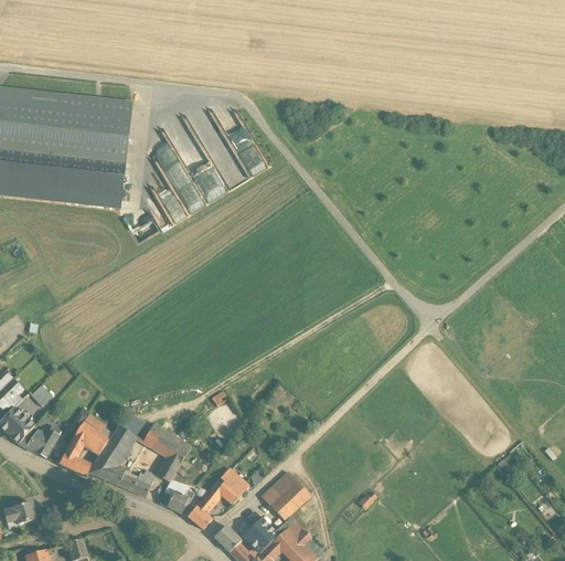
[(131,104),(0,88),(0,148),(125,163),(131,104)]
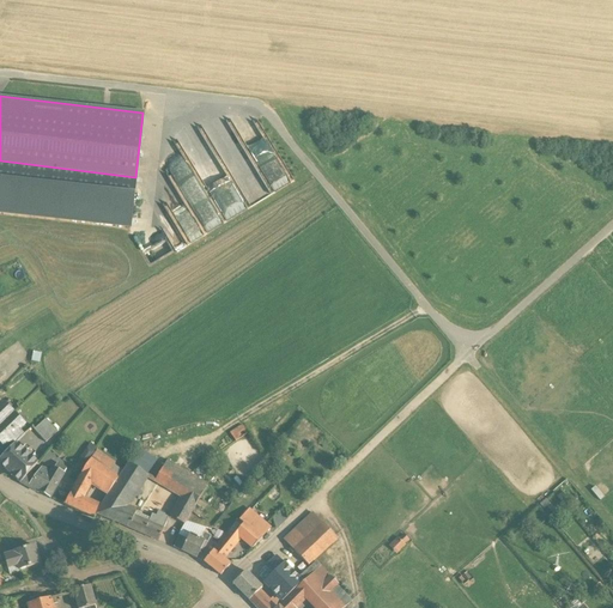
[(0,211),(129,225),(135,177),(0,160),(0,211)]
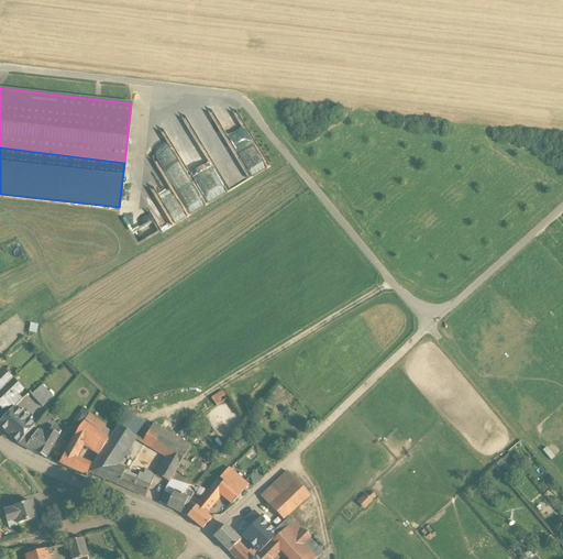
[(148,219),(139,229),(146,237),(156,226),(148,219)]
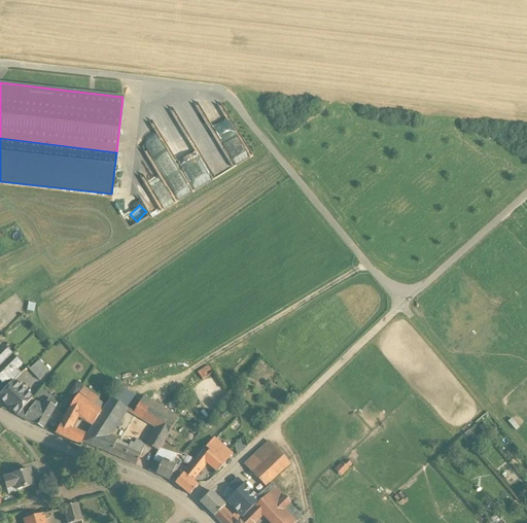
[(0,364),(11,354),(3,346),(0,346),(0,364)]
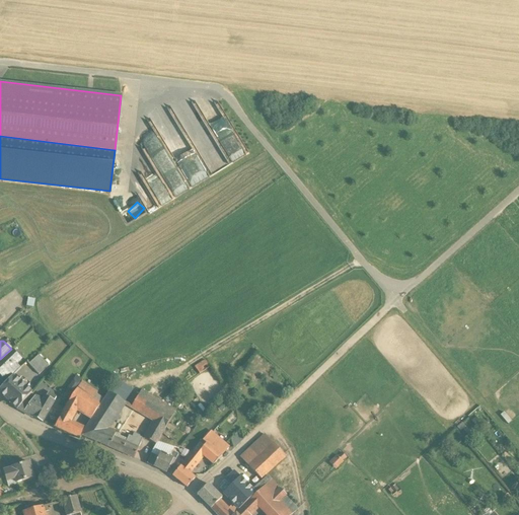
[(11,349),(0,359),(0,372),(1,374),(3,374),(5,372),(15,362),(18,359),(19,356),(11,349)]
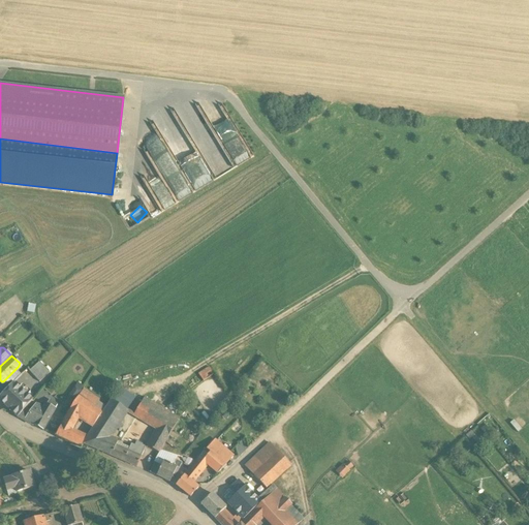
[(50,371),(39,361),(29,370),(39,380),(50,371)]
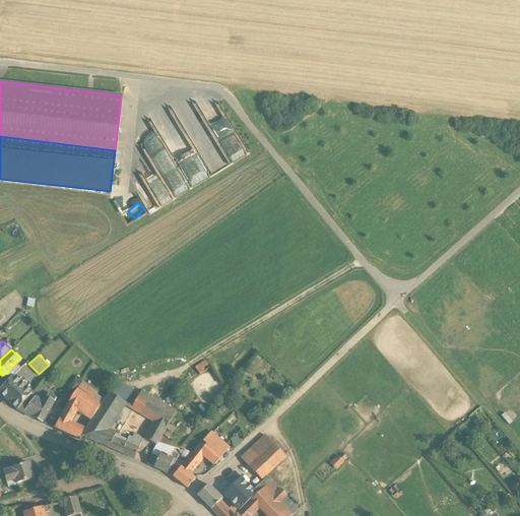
[(205,360),(195,367),(199,374),(209,367),(205,360)]
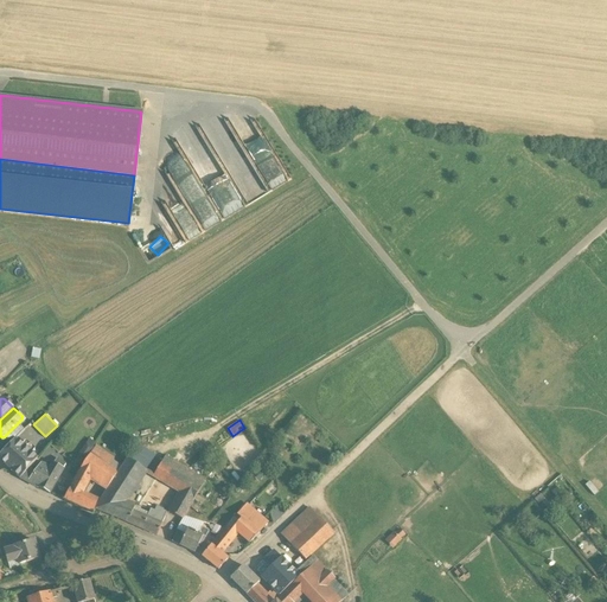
[(18,423),(6,435),(12,441),(14,437),(23,429),(18,423)]
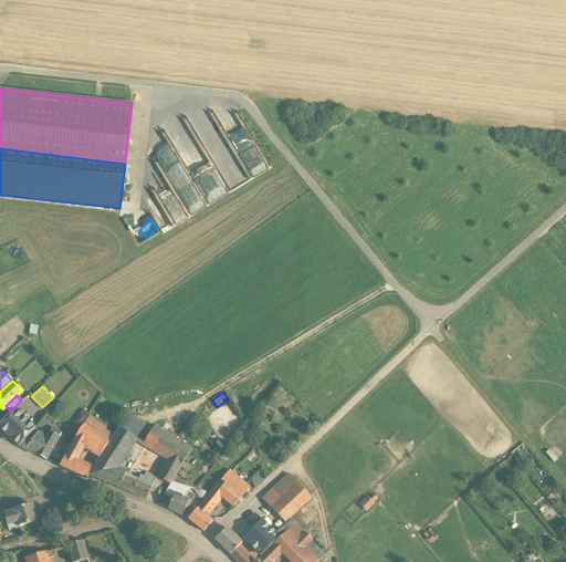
[(34,427),(13,408),(11,412),(0,422),(0,427),(19,445),(28,435),(34,427)]
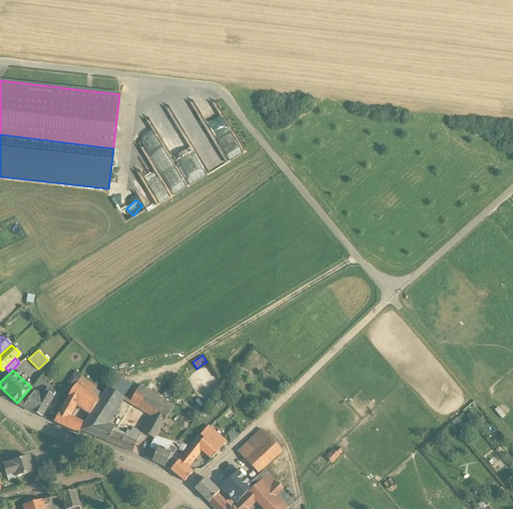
[(92,387),(79,378),(72,389),(66,398),(76,404),(90,413),(99,399),(89,391),(92,387)]
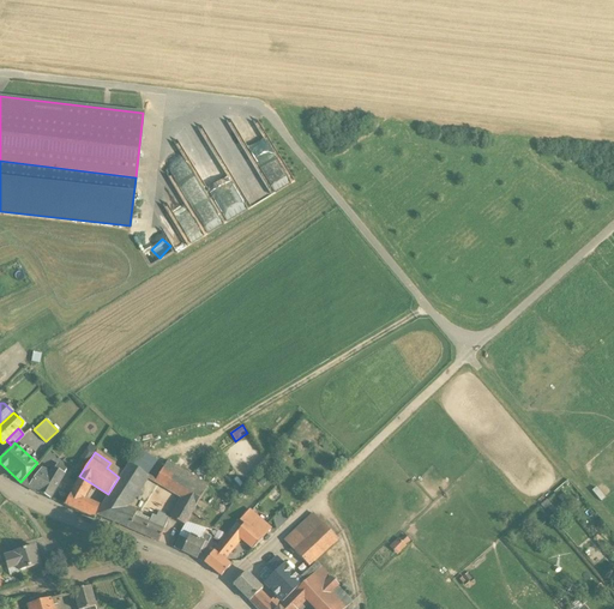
[(82,469),(62,458),(59,463),(66,468),(79,476),(82,469)]
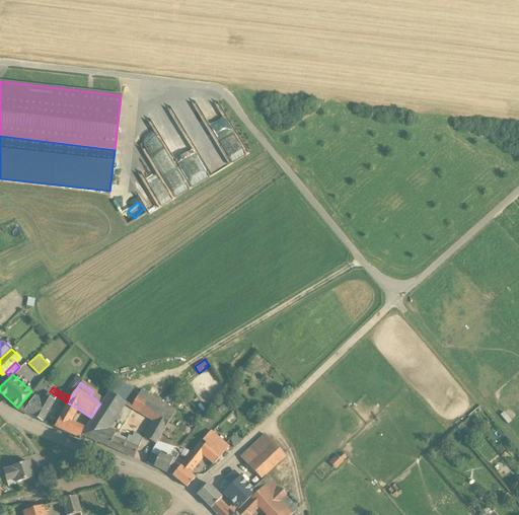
[(175,411),(141,389),(131,407),(154,420),(165,426),(175,411)]
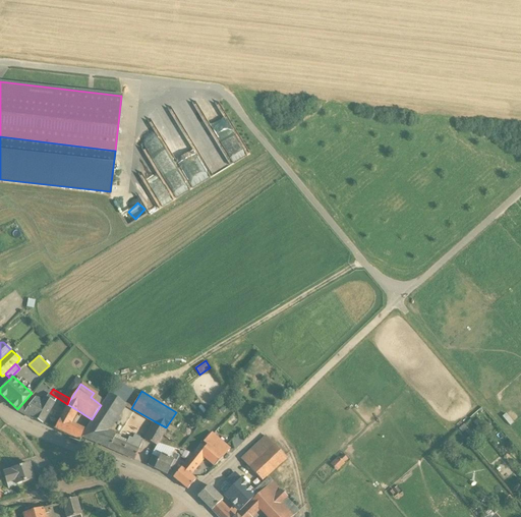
[(56,397),(50,393),(46,397),(53,402),(56,397)]
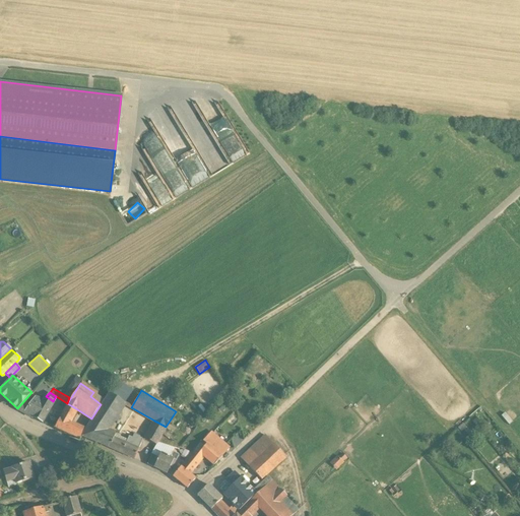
[(85,429),(81,435),(101,443),(107,430),(124,402),(109,392),(104,399),(101,404),(91,418),(86,427),(85,429)]
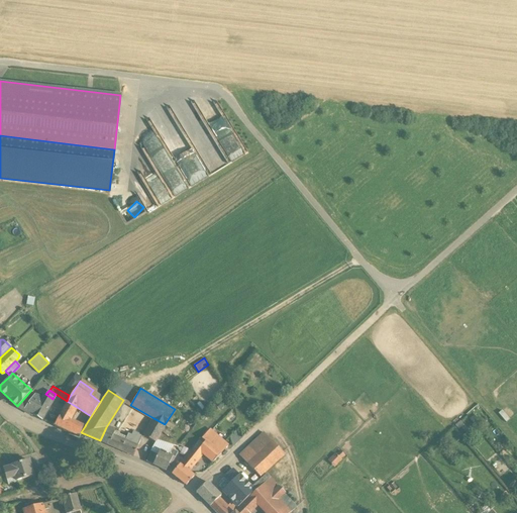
[(103,397),(93,390),(90,394),(100,402),(103,397)]
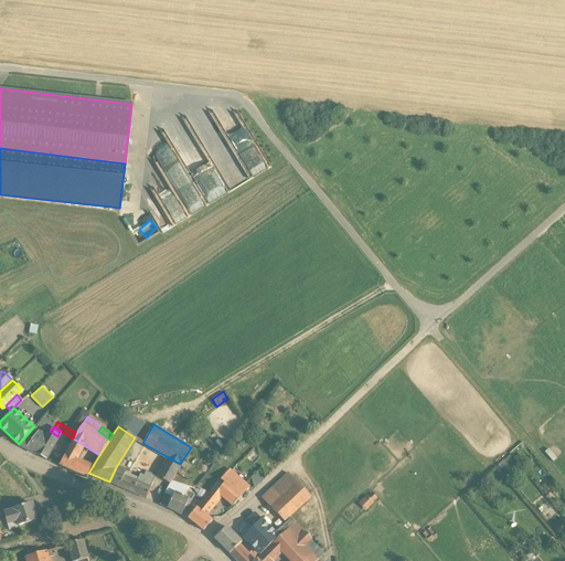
[(46,435),(39,431),(33,437),(28,434),(19,444),(45,458),(56,440),(57,436),(50,431),(46,435)]
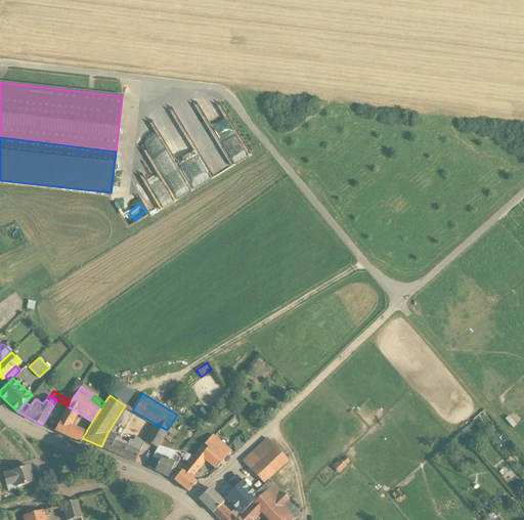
[(68,406),(56,399),(53,404),(52,407),(62,415),(68,406)]
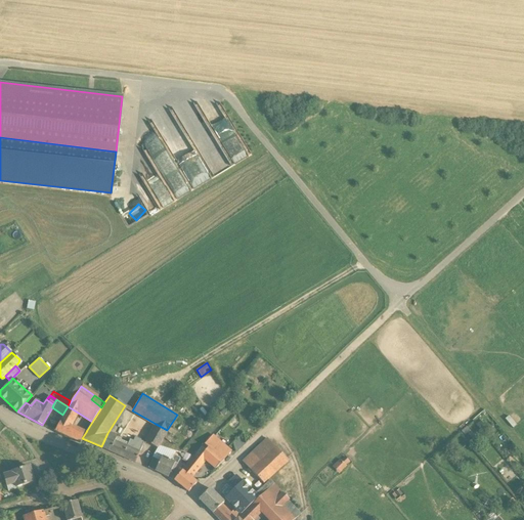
[(68,406),(55,430),(66,435),(71,426),(78,413),(68,406)]
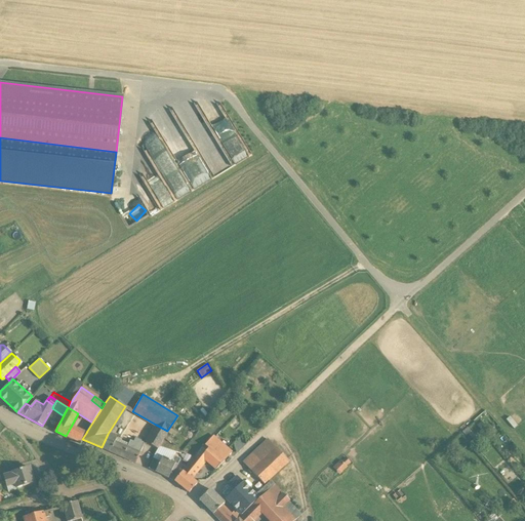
[(167,431),(156,425),(151,435),(161,441),(167,431)]
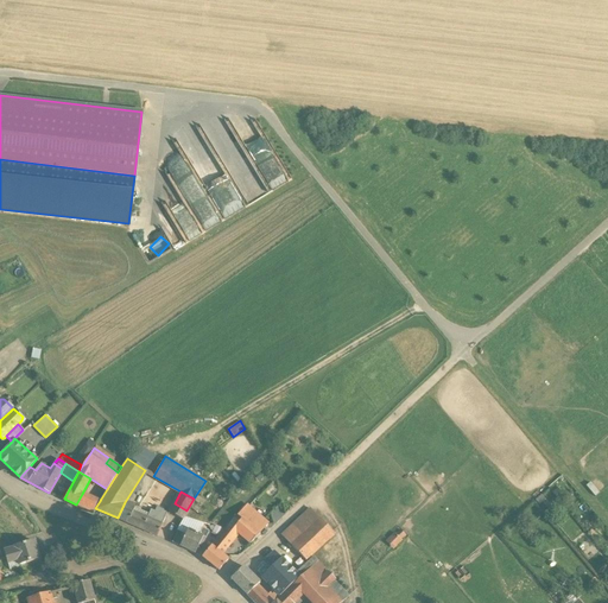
[(539,506),(551,496),(548,492),(537,501),(539,506)]
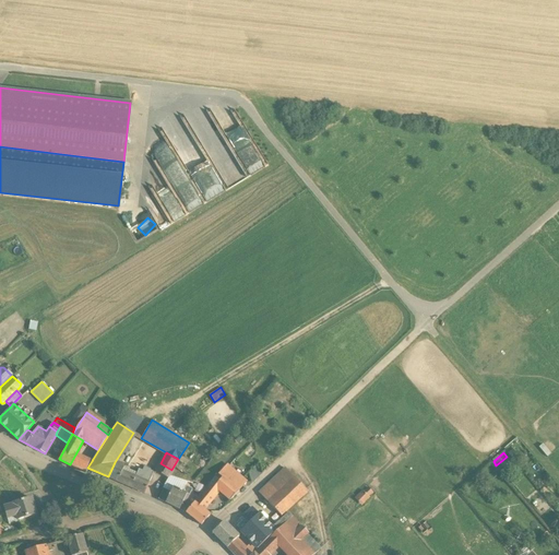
[(90,460),(75,455),(70,464),(85,471),(90,461),(90,460)]
